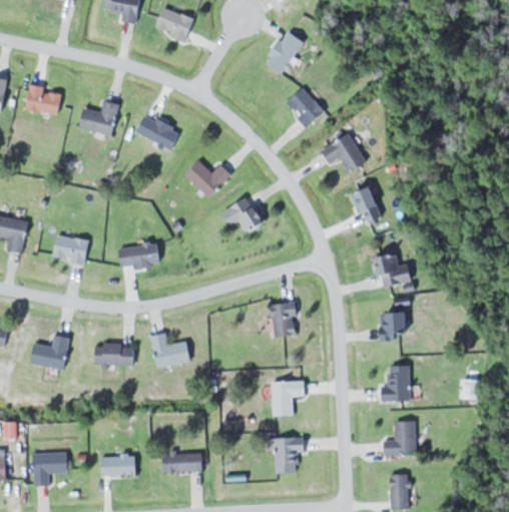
[(120,12),(119,19),(135,22),(138,0),(102,0),(101,9),(120,12)]
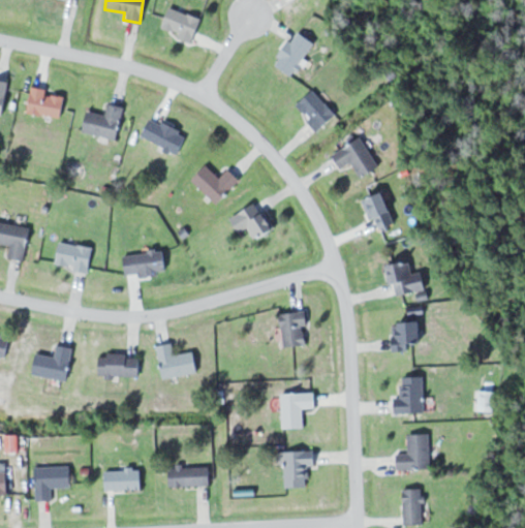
[(158,28),(189,42),(198,21),(168,6),(158,28)]
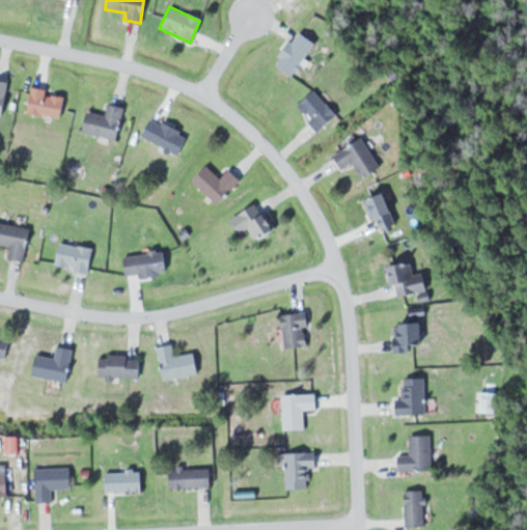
[(274,65),(292,76),(313,43),(295,31),(274,65)]
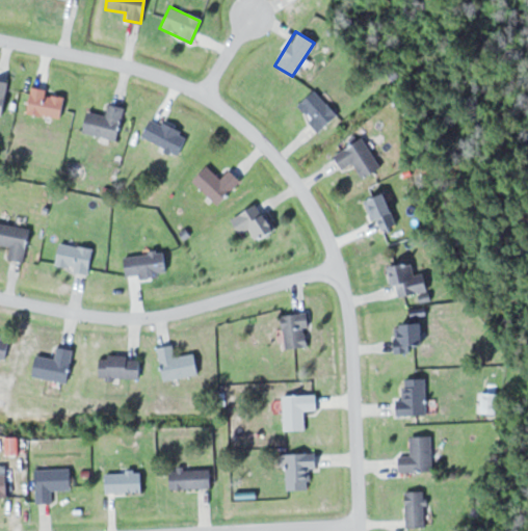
[(63,96),(30,88),(25,112),(57,120),(63,96)]
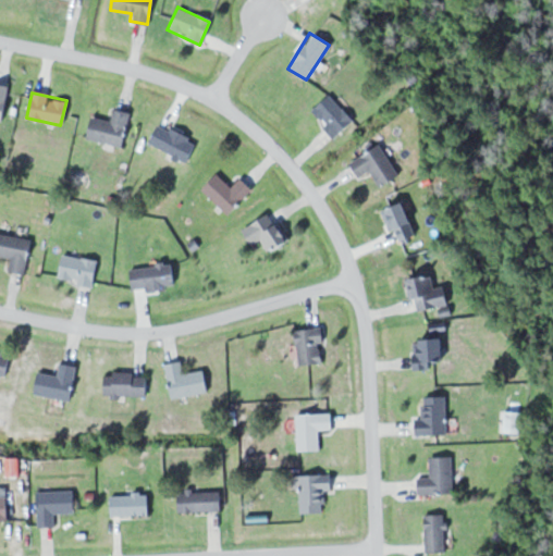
[(308,112),(333,137),(352,120),(327,95),(308,112)]
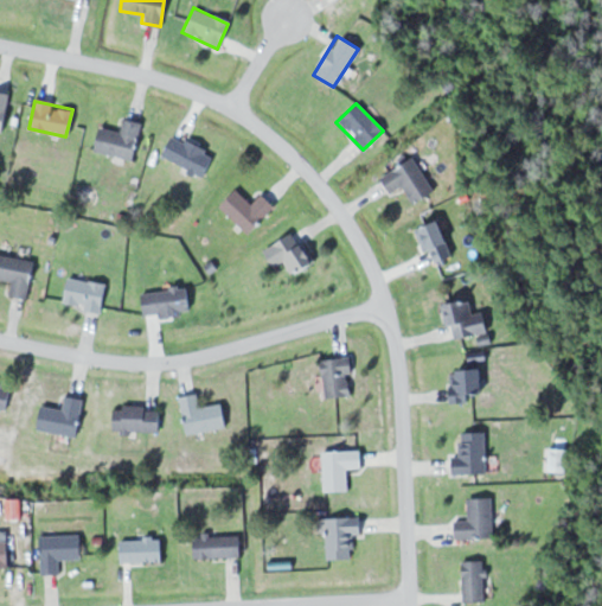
[(132,160),(139,122),(121,119),(119,132),(95,127),(90,152),(132,160)]
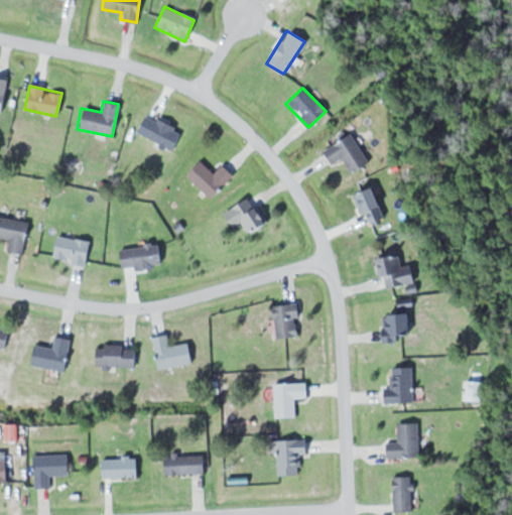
[(172,150),(180,131),(144,115),(135,134),(172,150)]
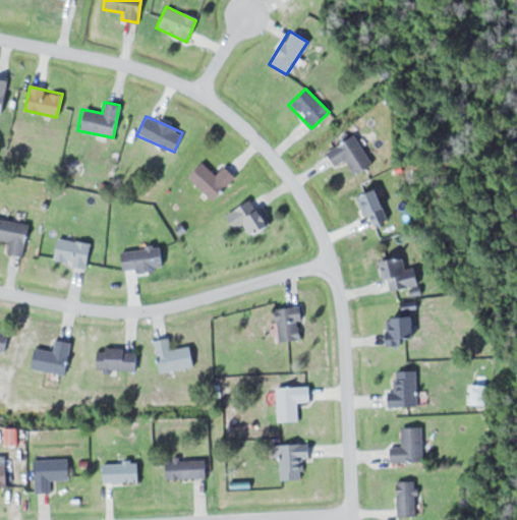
[(325,153),(334,167),(344,161),(353,176),(371,165),(353,135),(325,153)]
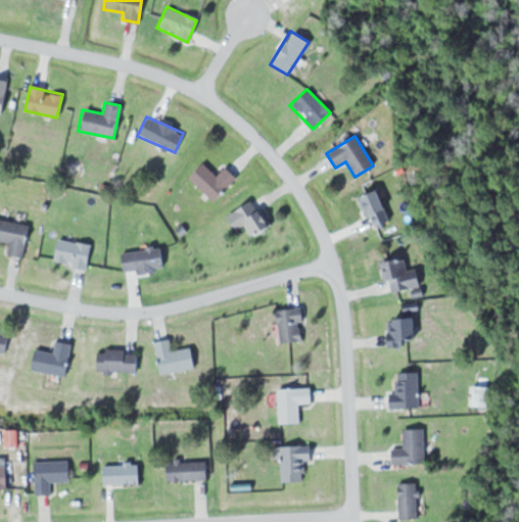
[(215,176),(202,163),(187,178),(211,201),(235,178),(224,167),(215,176)]
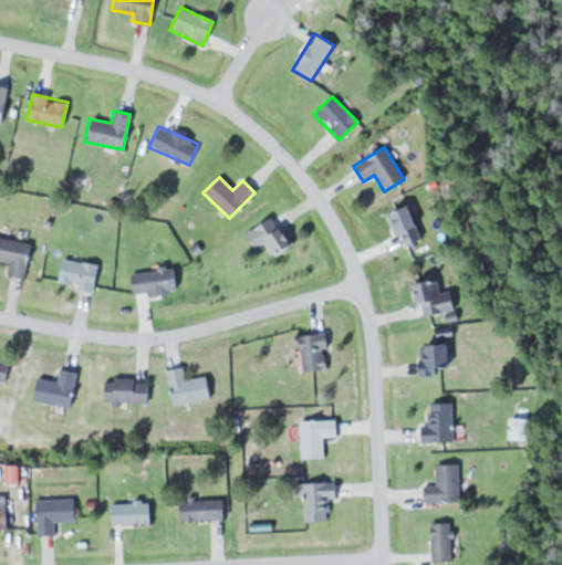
[(243,234),(253,251),(263,244),(271,258),(291,244),(273,216),(243,234)]
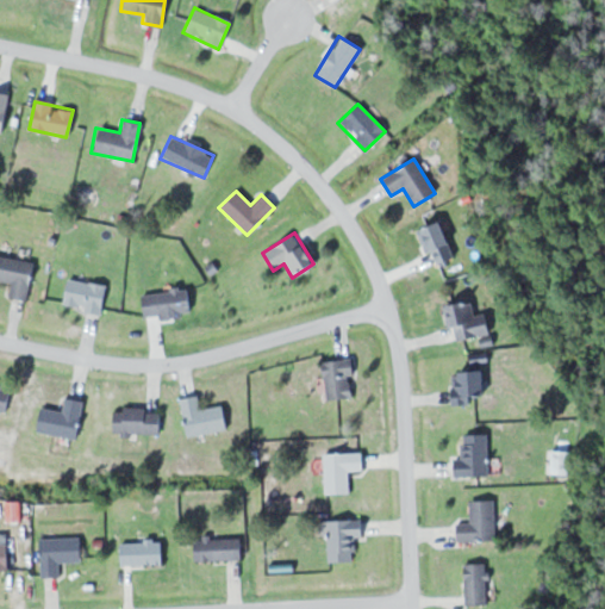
[(26,300),(32,262),(0,258),(0,281),(10,283),(7,298),(26,300)]
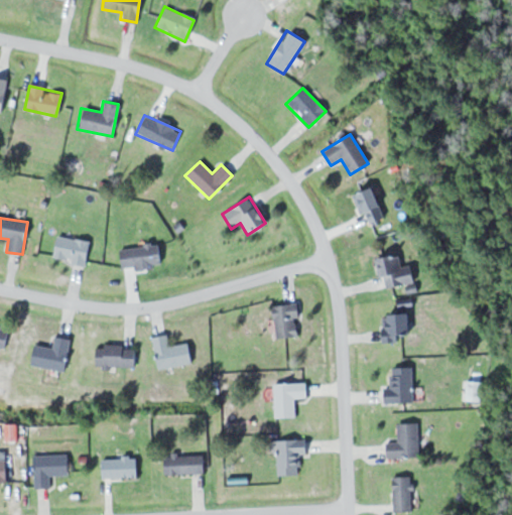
[(85,265),(88,241),(54,237),(51,261),(85,265)]
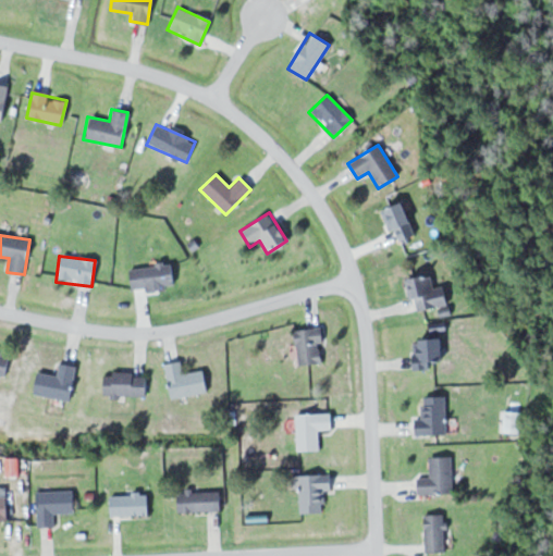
[(128,287),(170,292),(172,269),(130,266),(128,287)]
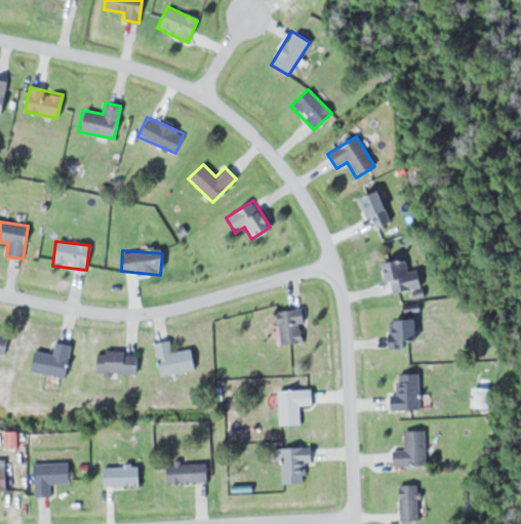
[(421,287),(417,270),(406,272),(404,258),(385,264),(392,294),(421,287)]
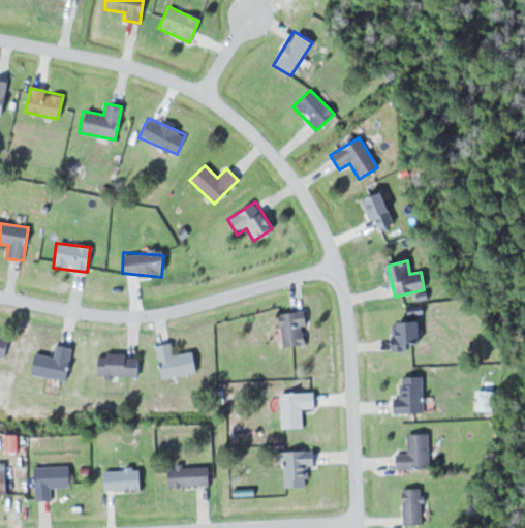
[(280,346),(304,345),(302,312),(278,313),(280,346)]
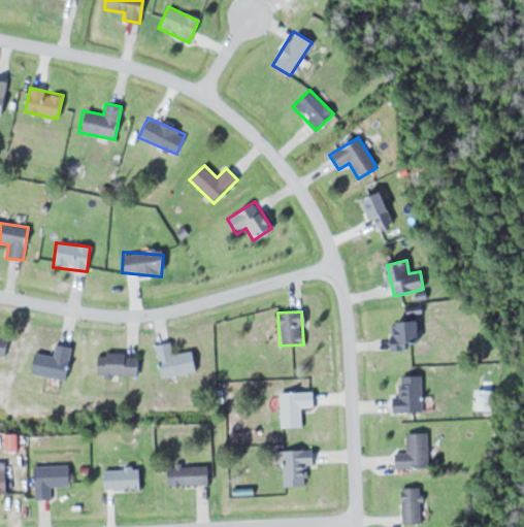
[(418,341),(418,322),(391,322),(391,352),(405,352),(405,341),(418,341)]
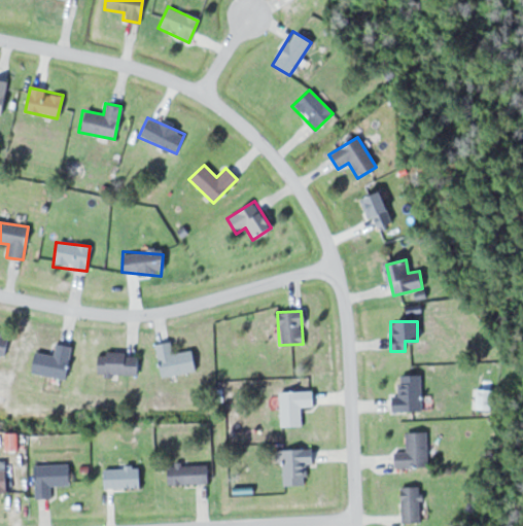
[(195,372),(190,351),(171,354),(169,342),(154,345),(160,378),(195,372)]
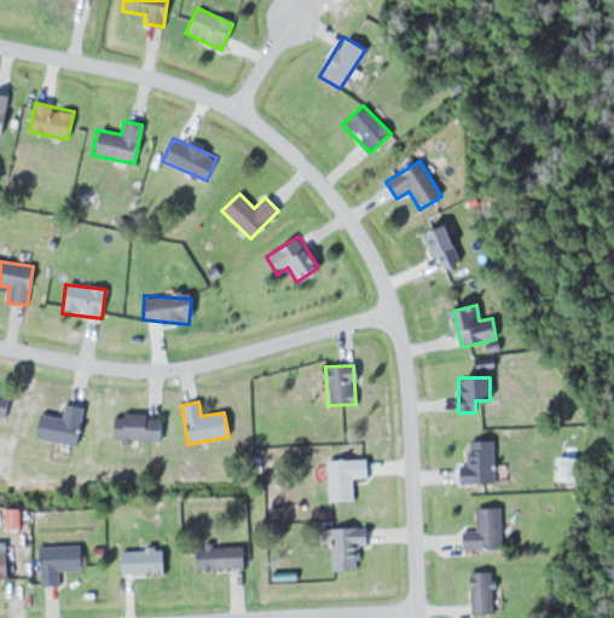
[(35,440),(76,446),(82,408),(64,405),(63,419),(40,415),(35,440)]
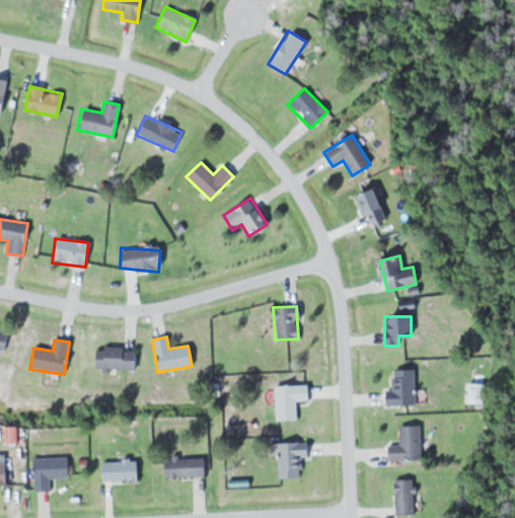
[(95,369),(135,369),(135,348),(95,348),(95,369)]
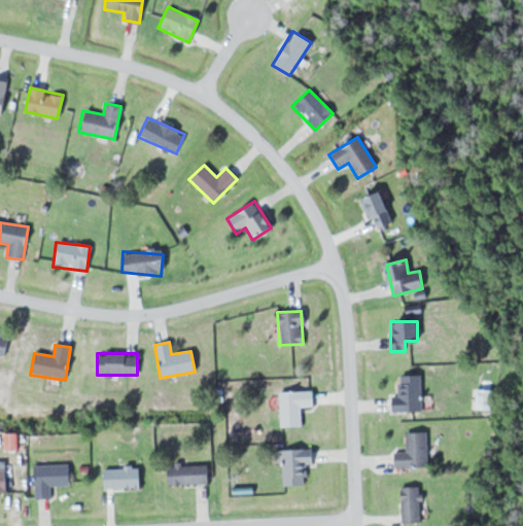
[(391,412),(420,412),(420,375),(398,375),(398,396),(391,396),(391,412)]
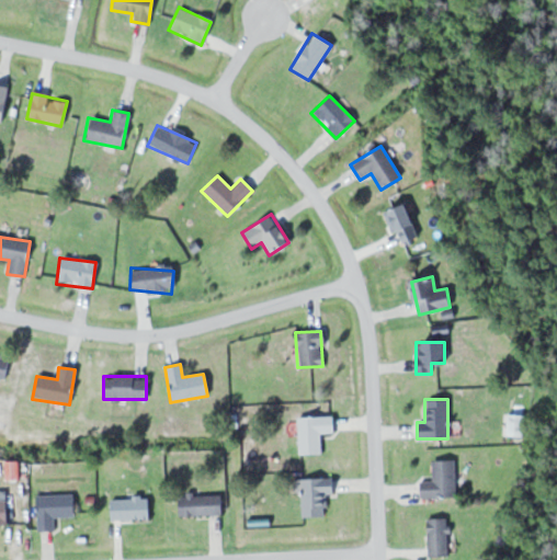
[(332,416),(296,418),(296,455),(319,454),(318,433),(332,433),(332,416)]
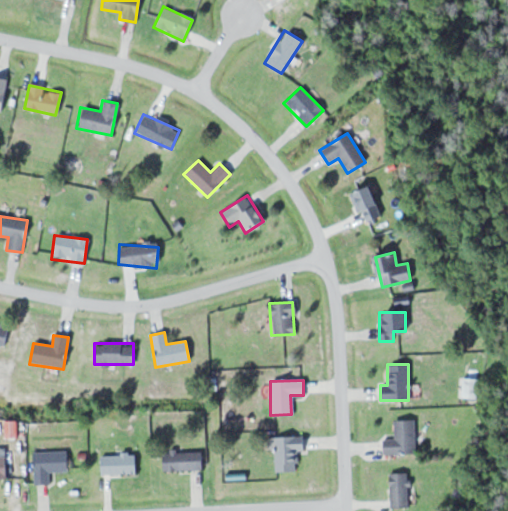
[(382,440),(382,454),(414,454),(414,420),(393,420),(393,440),(382,440)]
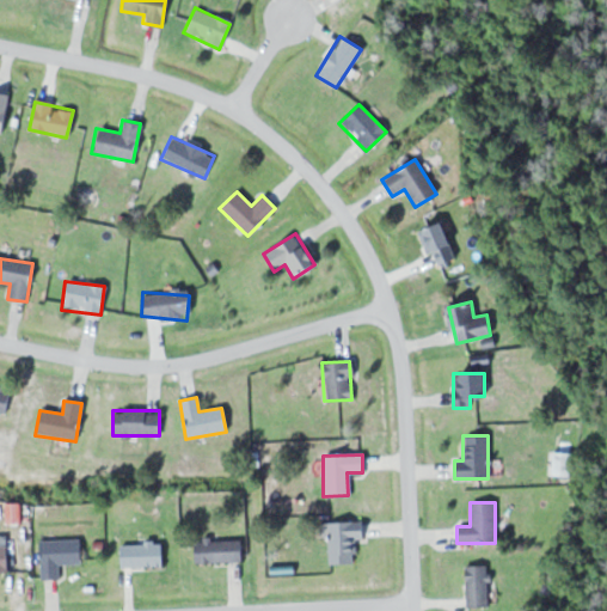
[(325,564),(351,564),(351,542),(361,542),(361,523),(325,523),(325,564)]
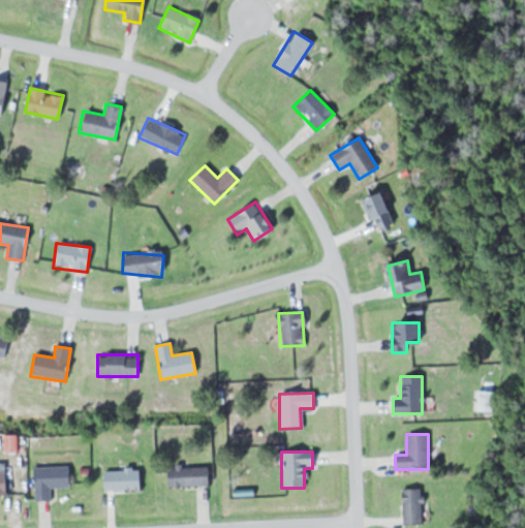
[(68,488),(68,466),(34,466),(34,501),(50,501),(50,488),(68,488)]
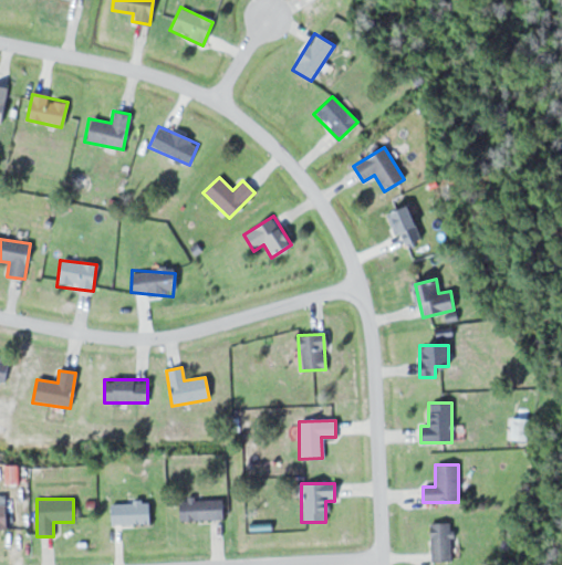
[(178,500),(178,520),(222,520),(222,500),(178,500)]
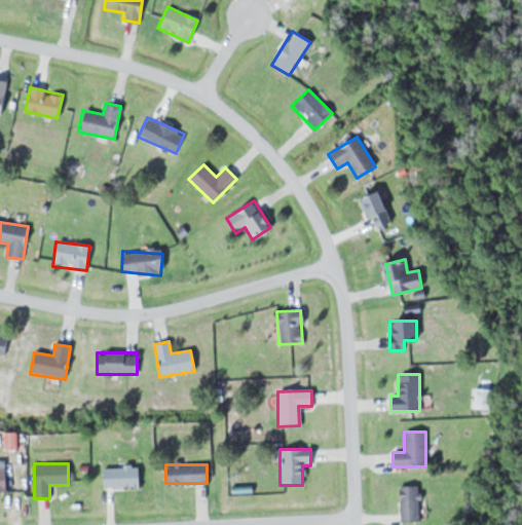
[(138,467),(102,467),(102,488),(138,488),(138,467)]
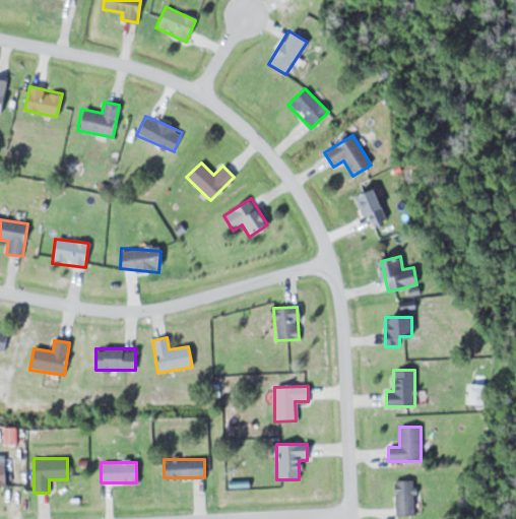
[(413,480),(394,480),(394,516),(413,516),(413,480)]
